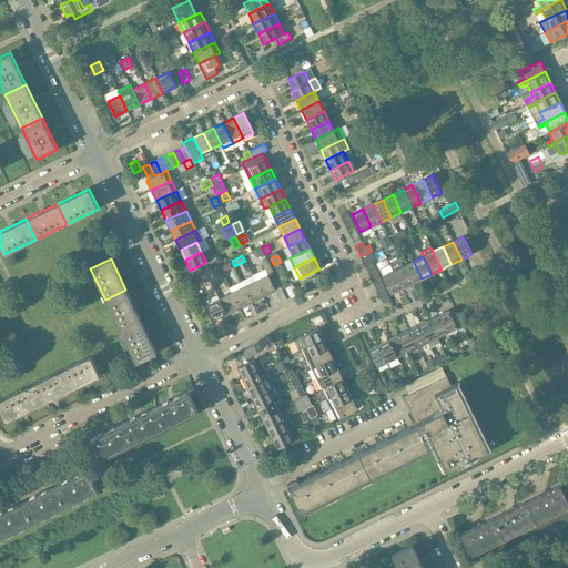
[(412,284),(403,265),(401,261),(391,266),(393,271),(402,288),(412,284)]
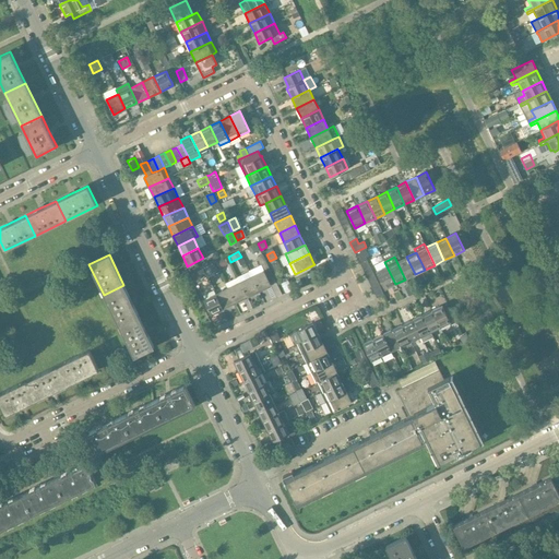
[(406,257),(396,261),(405,280),(415,274),(406,257)]
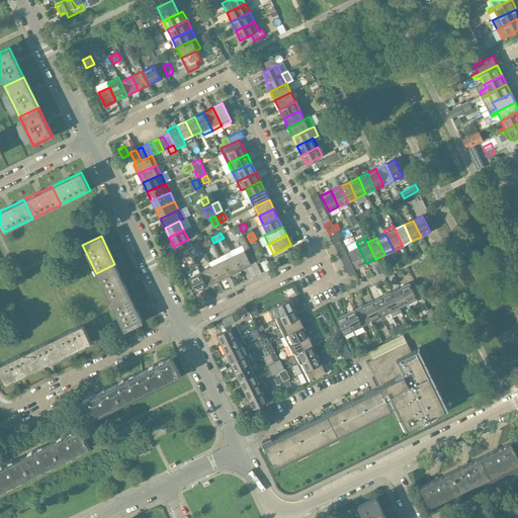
[(208,240),(201,243),(203,248),(210,245),(208,240)]
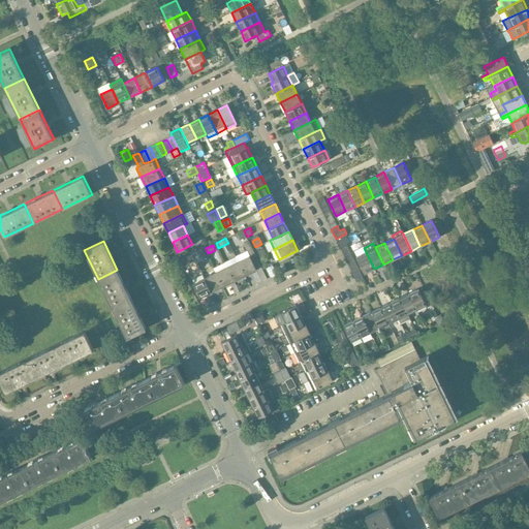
[(256,250),(259,256),(266,253),(262,247),(256,250)]
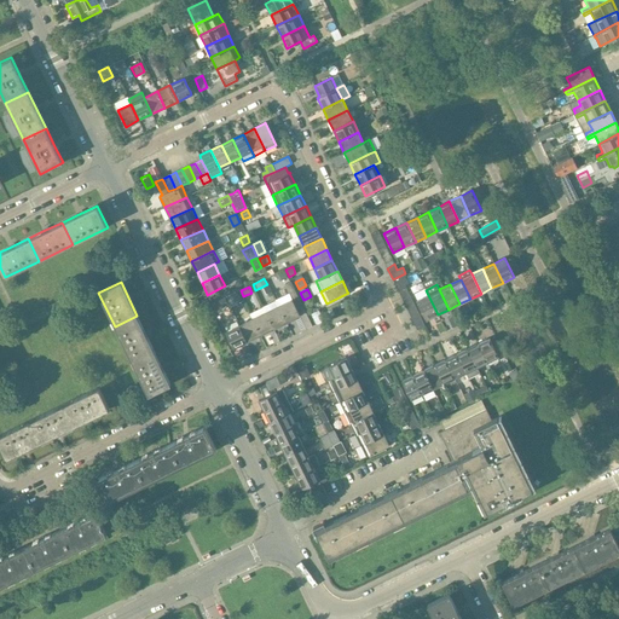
[(237,291),(225,298),(230,307),(242,301),(237,291)]
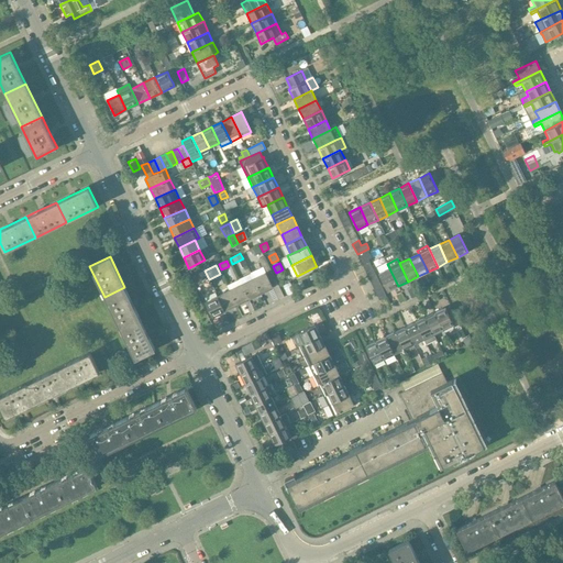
[(389,268),(379,273),(387,291),(398,286),(389,268)]
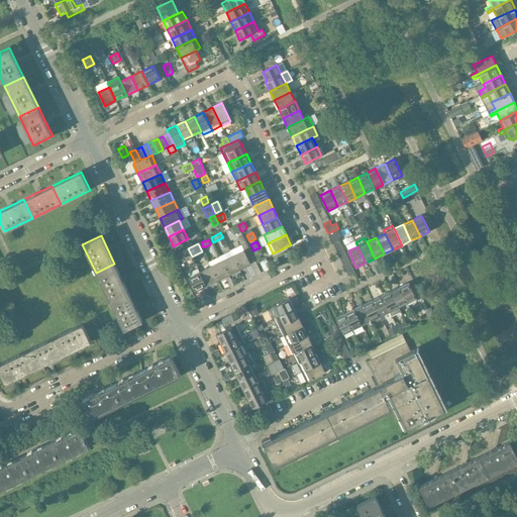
[(188,248),(182,251),(185,257),(191,254),(188,248)]
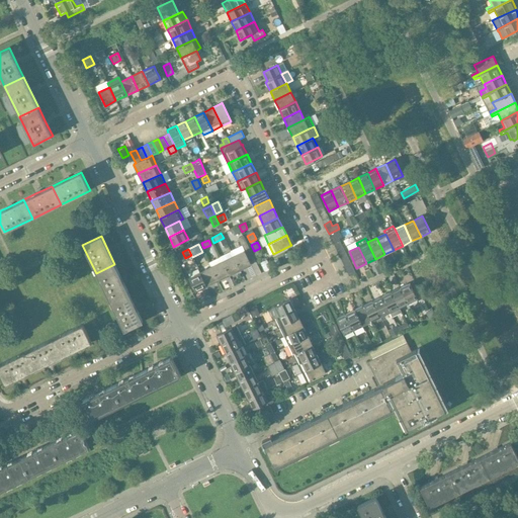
[(243,251),(233,256),(240,270),(250,265),(251,264),(249,261),(247,257),(245,252),(244,251),(243,251)]
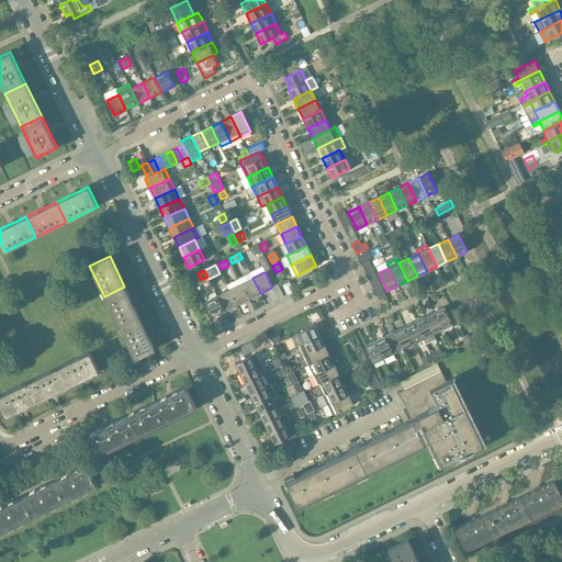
[(260,293),(253,278),(240,284),(247,299),(260,293)]
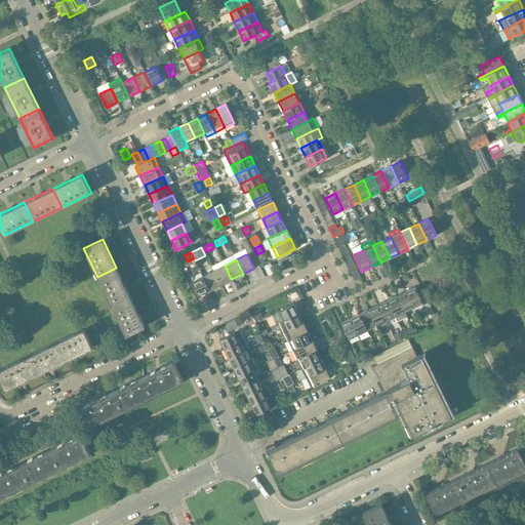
[(231,279),(225,266),(223,261),(212,267),(213,271),(220,284),(231,279)]
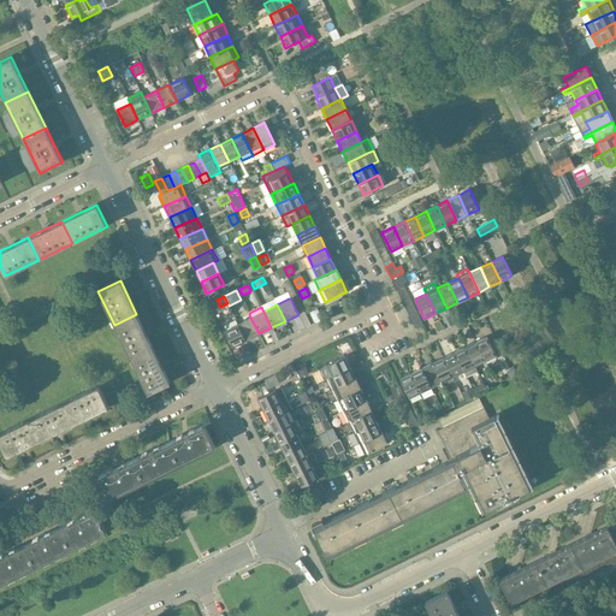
[(317,308),(309,312),(314,323),(323,319),(317,308)]
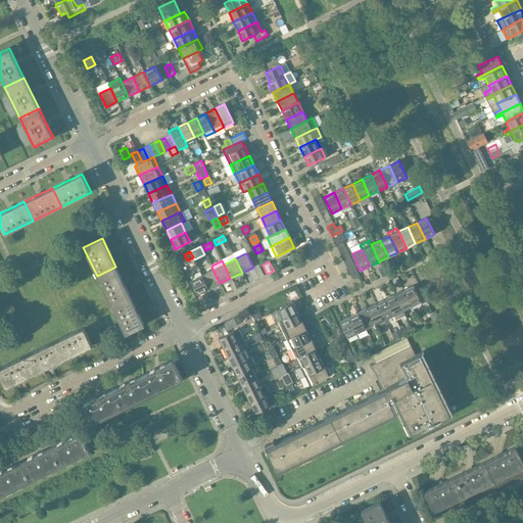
[(115,267),(97,276),(111,304),(130,295),(115,267)]
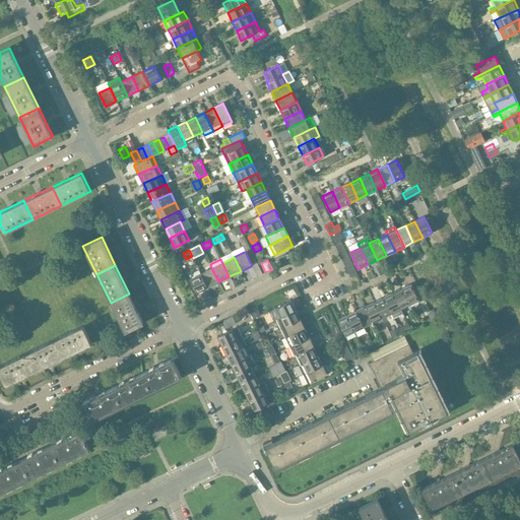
[(218,281),(211,268),(201,273),(207,286),(218,281)]
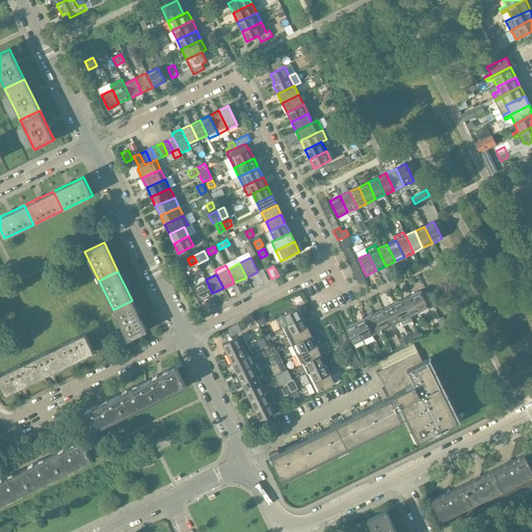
[(194,285),(197,293),(201,299),(202,299),(202,298),(212,293),(206,280),(194,285)]
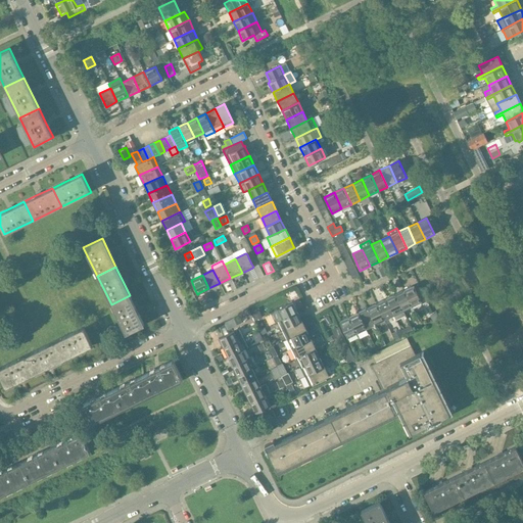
[(414,285),(403,290),(412,306),(422,301),(414,285)]
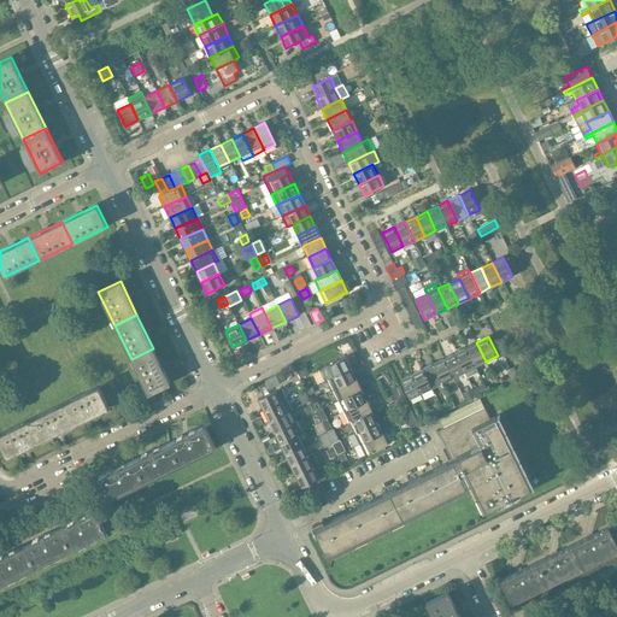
[(476,342),(465,347),(475,366),(486,362),(476,342)]
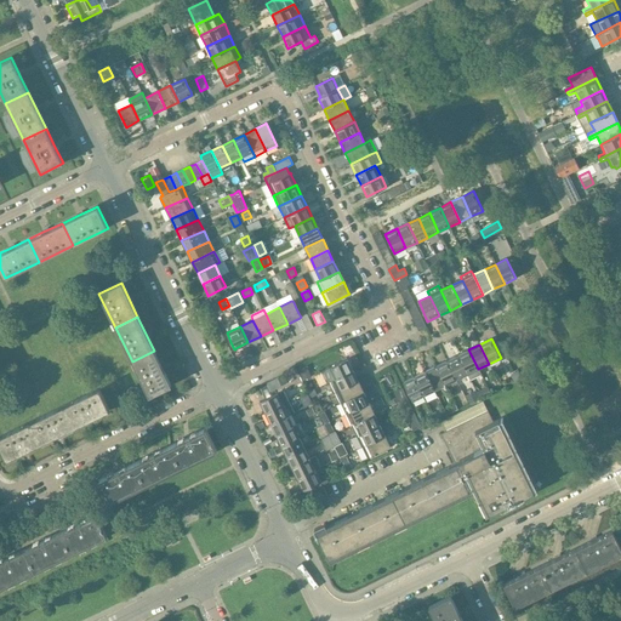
[(468,349),(457,354),(467,375),(469,379),(480,374),(478,369),(468,349)]
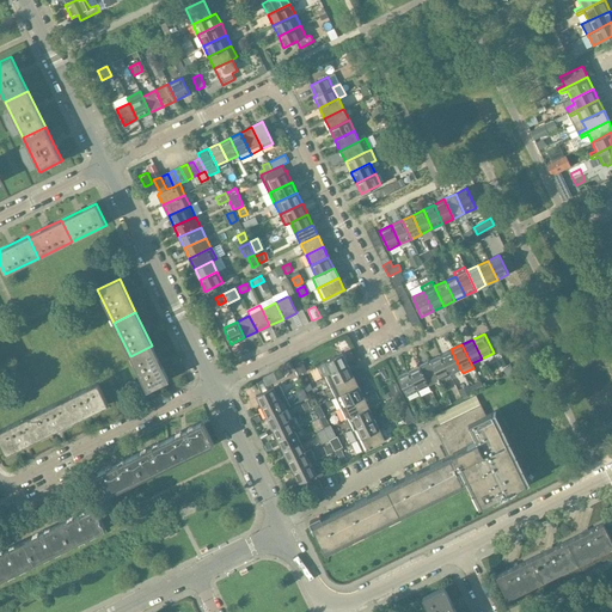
[(152,346),(130,356),(147,391),(169,380),(152,346)]
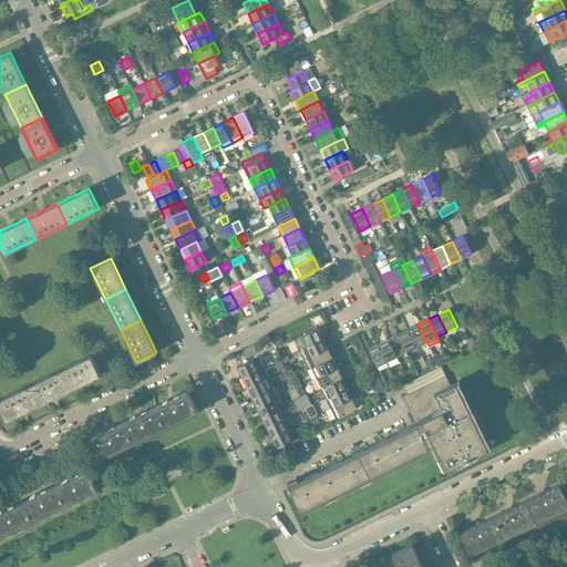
[(418,323),(409,329),(418,347),(426,342),(418,323)]
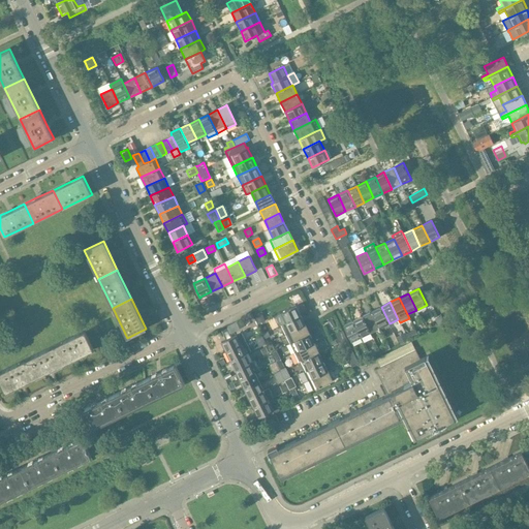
[(281,314),(285,322),(301,315),(297,307),(296,306),(281,313),(281,314)]
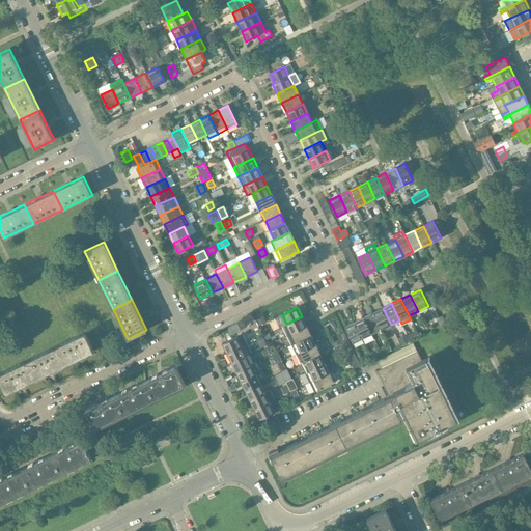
[(383,308),(373,312),(381,329),(391,325),(383,308)]
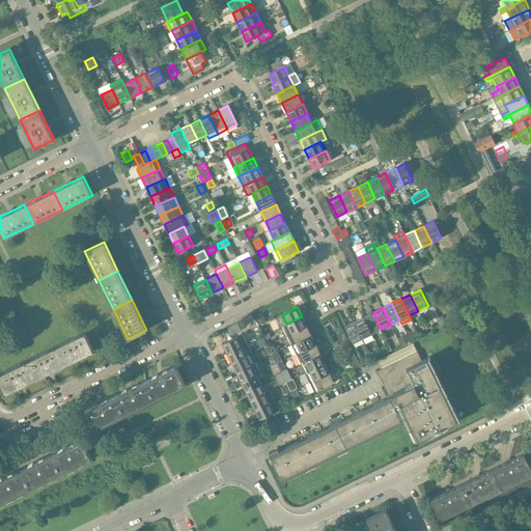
[(373,312),(364,317),(371,334),(381,329),(373,312)]
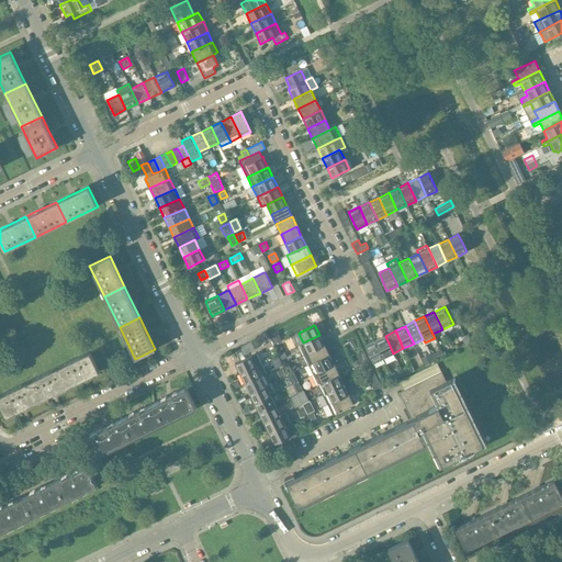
[(269,335),(274,345),(281,341),(276,332),(269,335)]
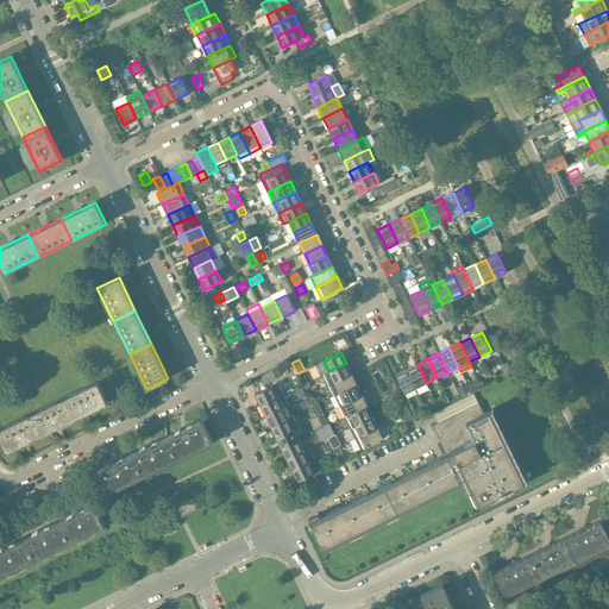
[(346,363),(328,371),(324,374),(328,384),(351,374),(346,363)]
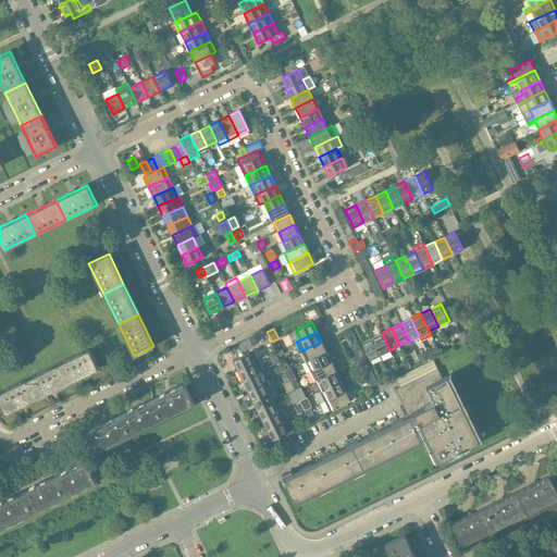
[(382,333),(371,337),(380,355),(390,350),(382,333)]
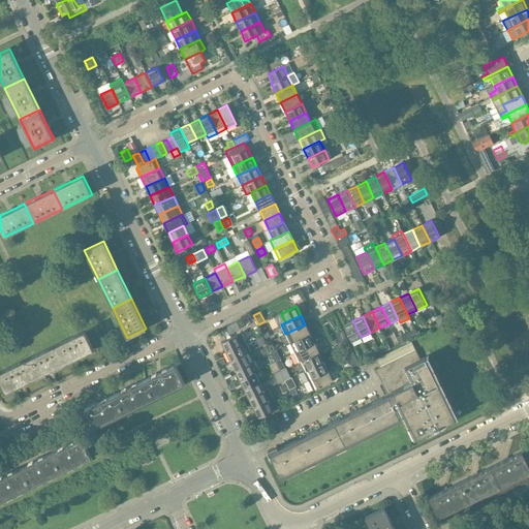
[(230,333),(241,328),(238,320),(227,327),(230,333)]
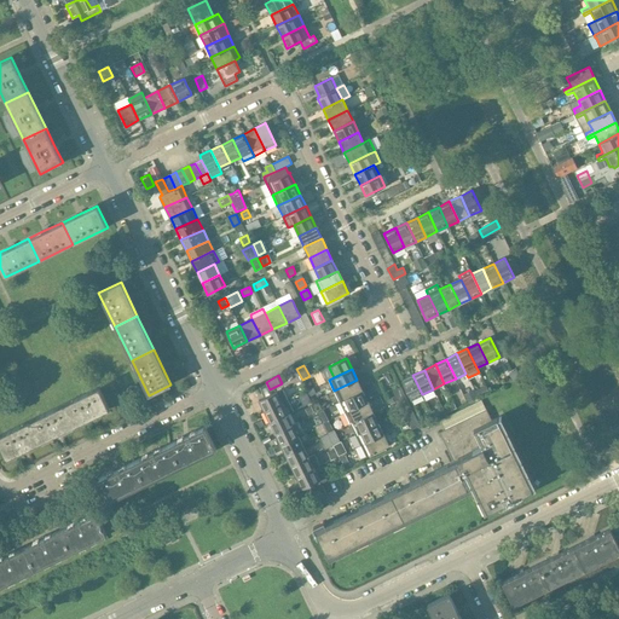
[(412,375),(401,381),(411,400),(422,394),(412,375)]
